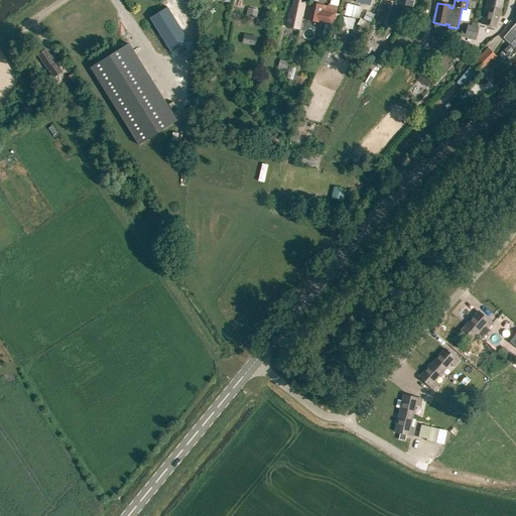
[(497,25),(501,7),(502,0),(488,0),(483,22),(497,25)]
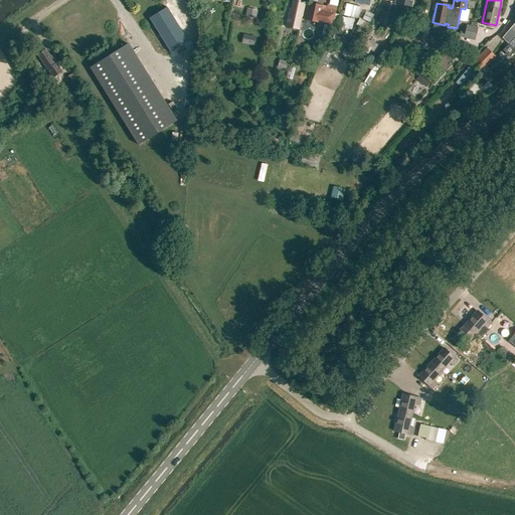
[(320,21),(323,4),(308,1),(305,18),(320,21)]
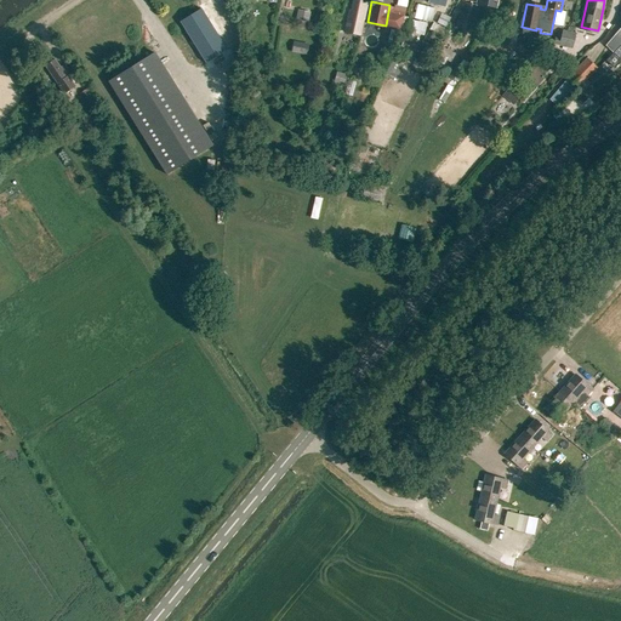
[(472,30),(478,5),(465,1),(460,16),(459,16),(456,26),(472,30)]
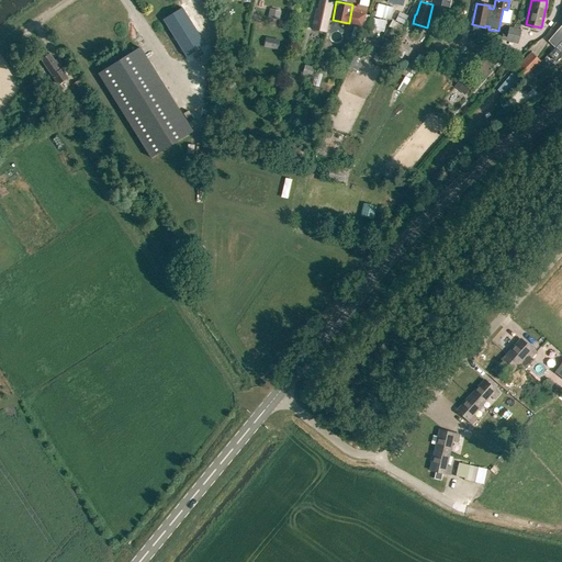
[(390,19),(393,7),(379,3),(375,15),(390,19)]
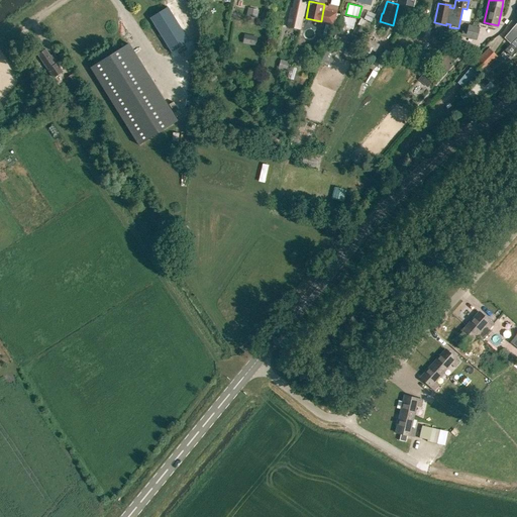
[(189,41),(168,7),(149,18),(172,54),(189,41)]
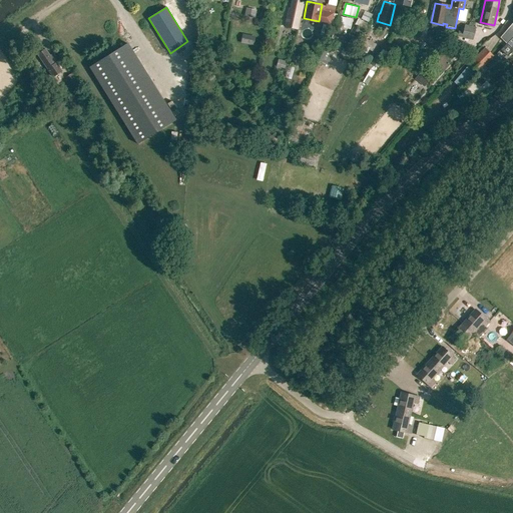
[(299,29),(303,10),(290,7),(286,26),(299,29)]
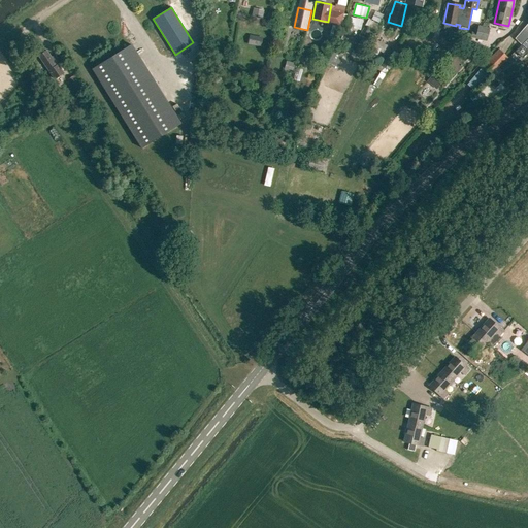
[(341,25),(344,11),(335,9),(332,23),(341,25)]
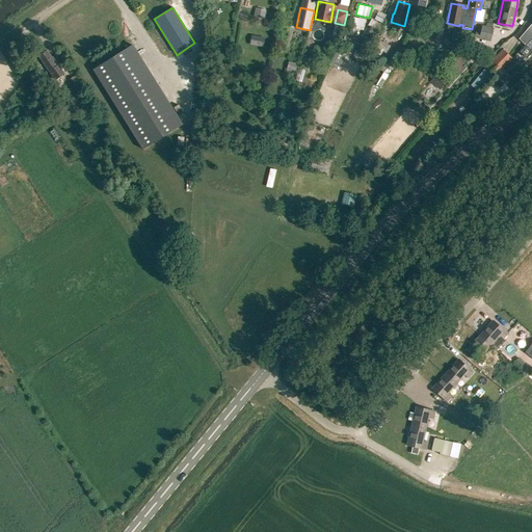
[(531,24),(520,38),(526,45),(531,37),(531,24)]
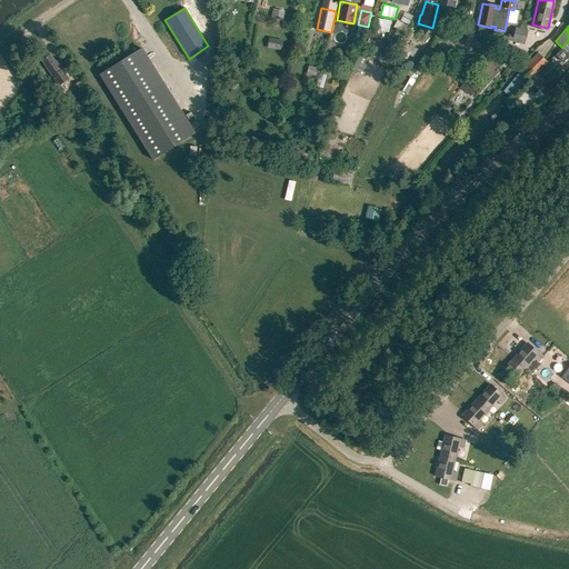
[(525,45),(528,30),(515,27),(512,35),(508,33),(507,40),(525,45)]
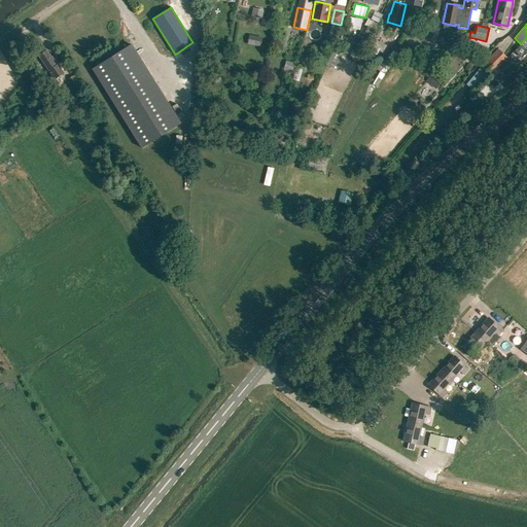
[(363,48),(373,32),(363,26),(354,42),(363,48)]
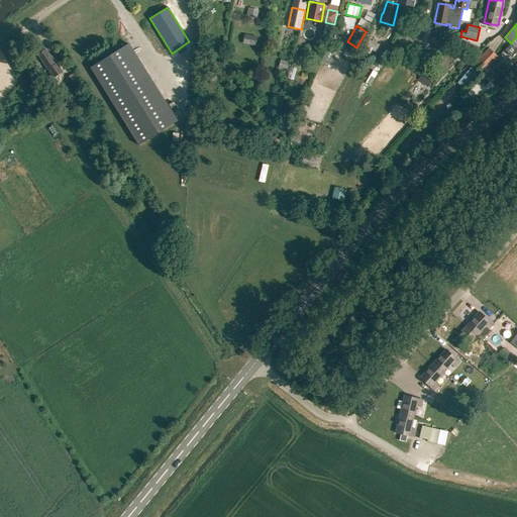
[(407,50),(416,44),(408,33),(399,39),(407,50)]
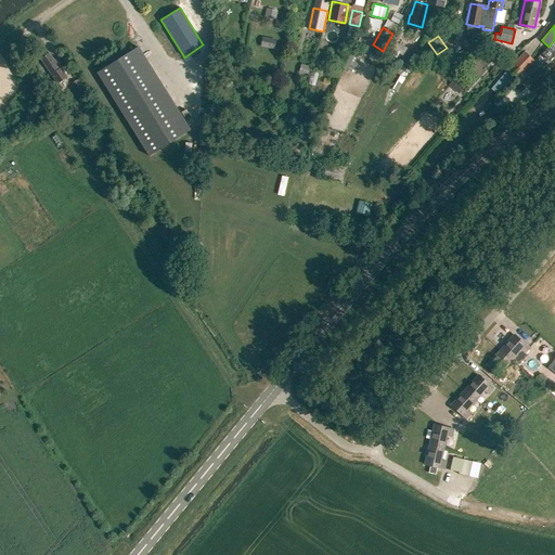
[(262,38),(260,47),(272,49),(273,40),(262,38)]
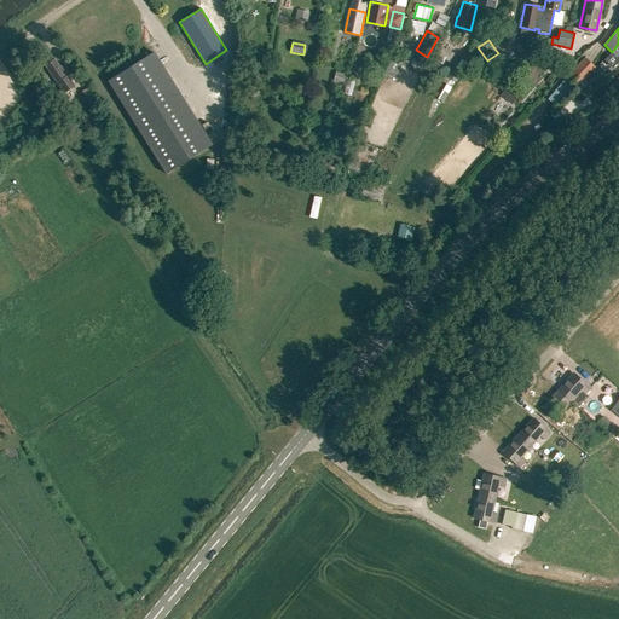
[(618,44),(612,52),(605,61),(612,67),(618,58),(618,44)]
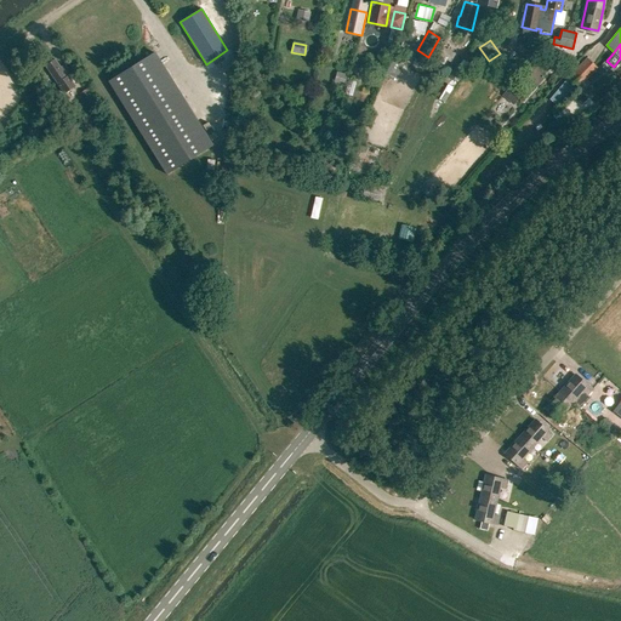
[(451,62),(455,52),(439,45),(433,57),(444,63),(446,60),(451,62)]
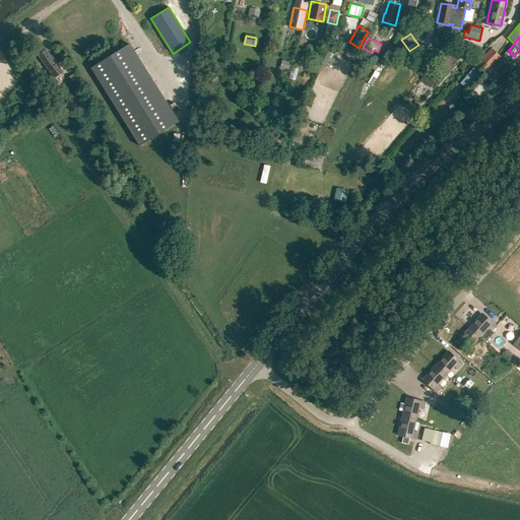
[(94,65),(138,146),(180,124),(137,43),(94,65)]
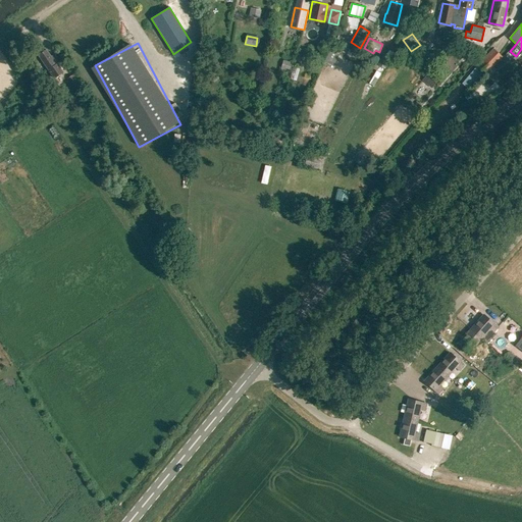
[(355,48),(351,55),(358,59),(362,52),(355,48)]
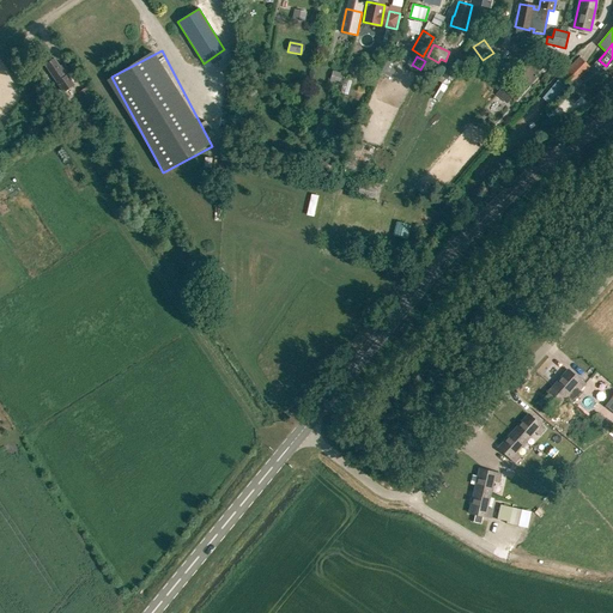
[(570,86),(590,66),(580,56),(541,96),(551,105),(570,86)]
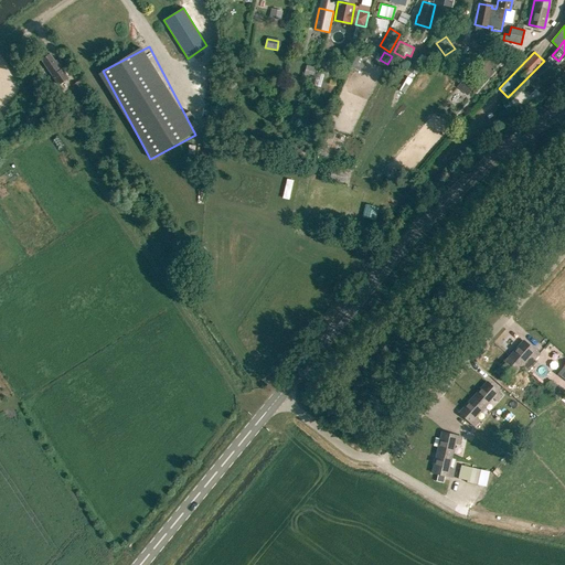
[(54,60),(50,53),(42,59),(52,74),(53,74),(57,82),(66,76),(55,59),(54,60)]
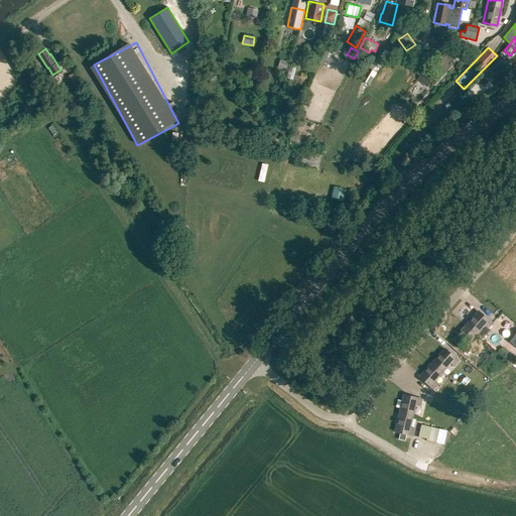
[(380,68),(387,56),(379,52),(373,63),(380,68)]
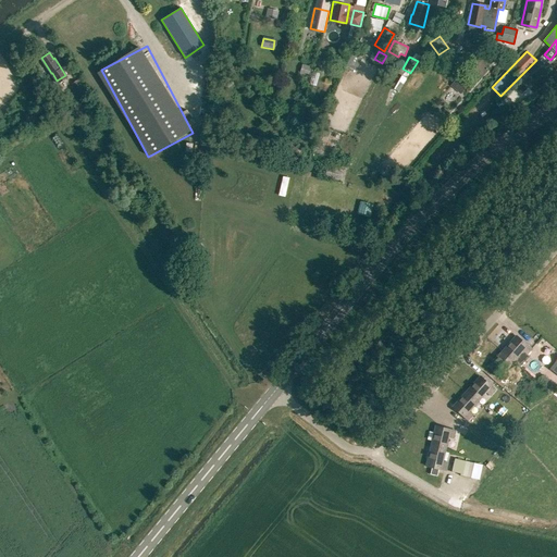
[(302,65),(300,73),(308,76),(310,67),(302,65)]
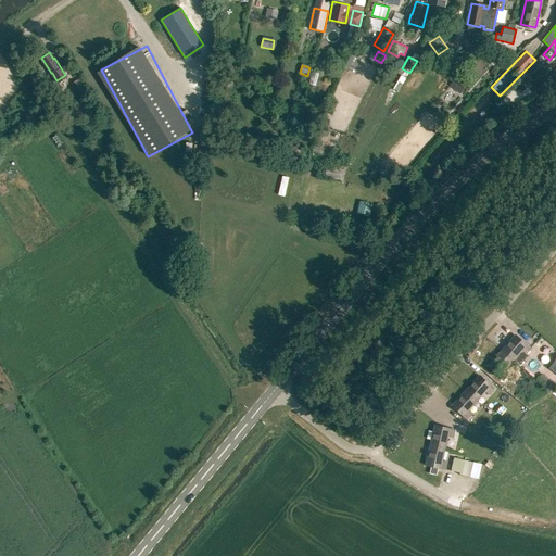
[(314,71),(310,83),(316,85),(319,73),(314,71)]
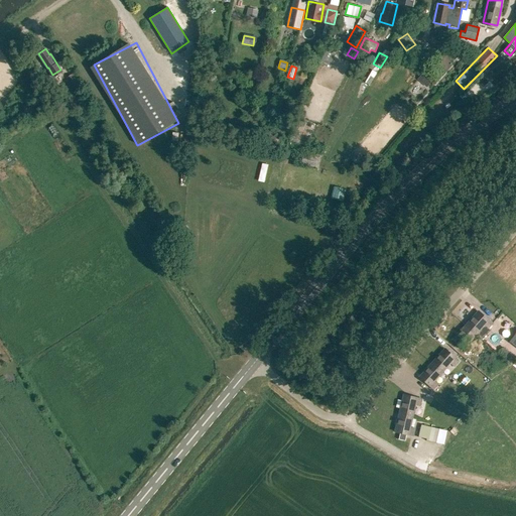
[(78,83),(72,73),(66,77),(73,86),(78,83)]
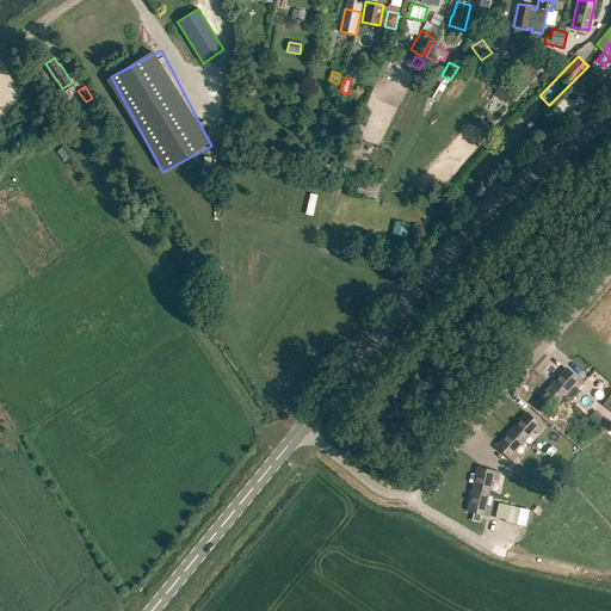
[(571,87),(563,94),(573,103),(579,96),(571,87)]
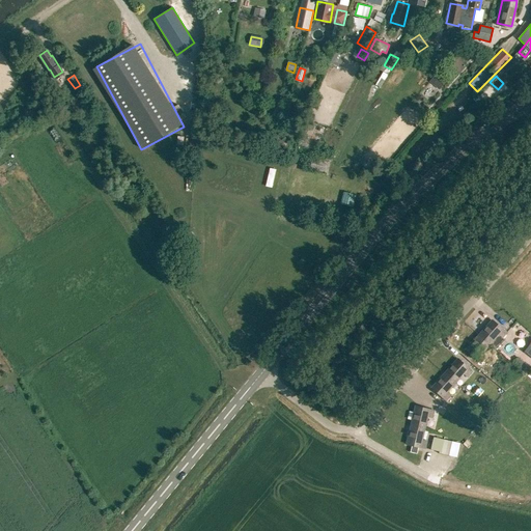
[(65,114),(70,111),(75,108),(70,101),(60,107),(65,114)]
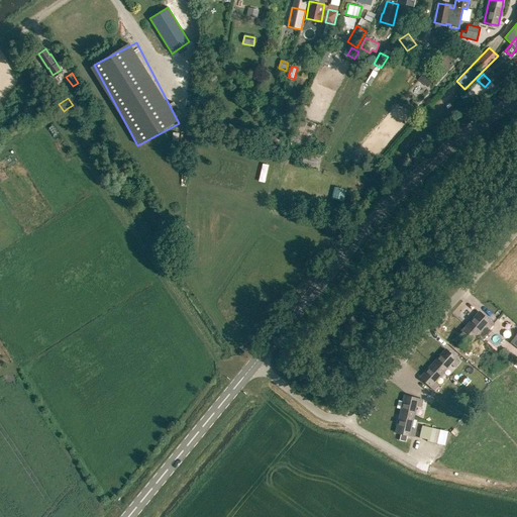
[(316,167),(318,158),(303,154),(302,164),(316,167)]
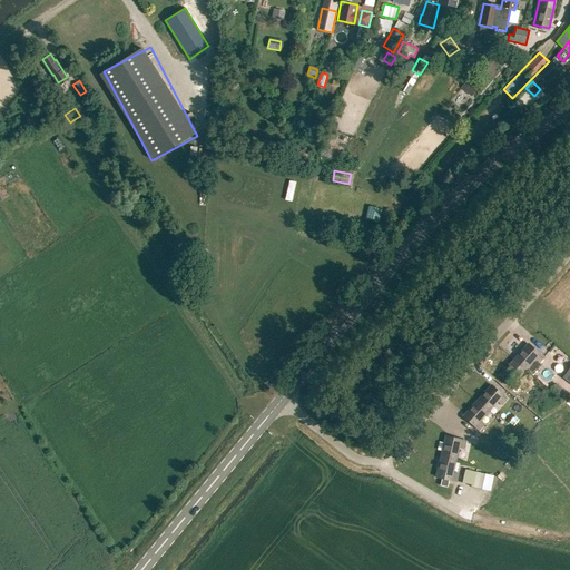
[(513,360),(526,370),(534,360),(538,363),(542,357),(528,344),(513,360)]
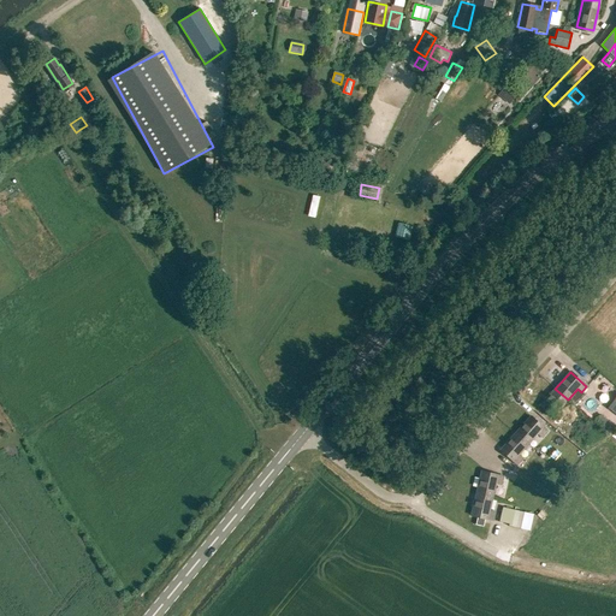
[(558,410),(568,400),(555,389),(540,404),(557,420),(562,414),(558,410)]
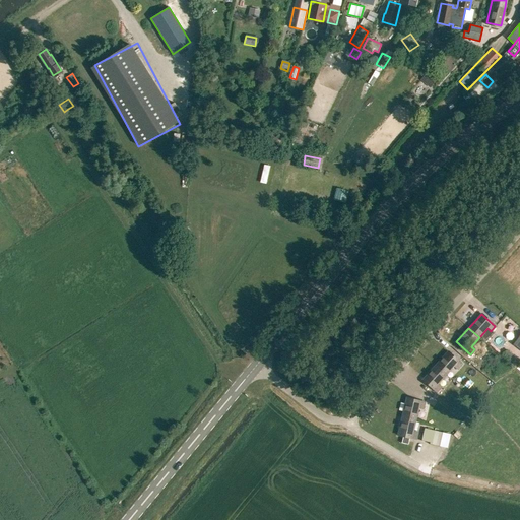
[(435,366),(446,376),(454,367),(457,369),(461,364),(448,351),(435,366)]
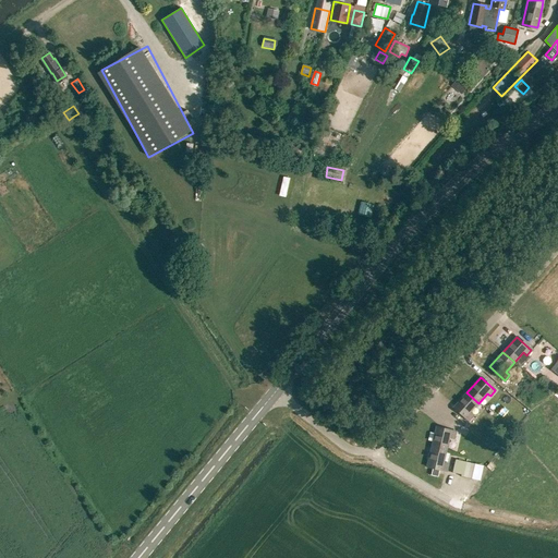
[(470,413),(478,403),(466,392),(453,408),(469,421),(473,415),(470,413)]
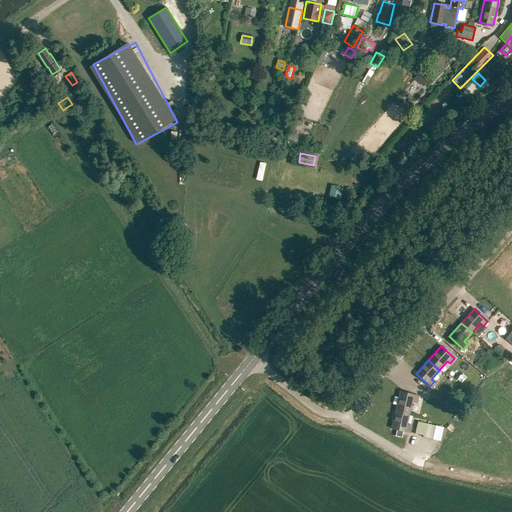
[(396,410),(410,414),(412,402),(416,403),(418,396),(400,392),(396,410)]
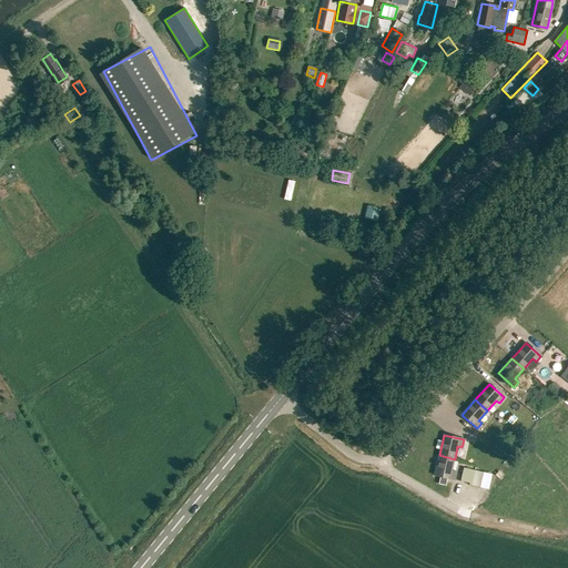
[(452,472),(455,459),(439,455),(435,476),(454,480),(456,473),(452,472)]
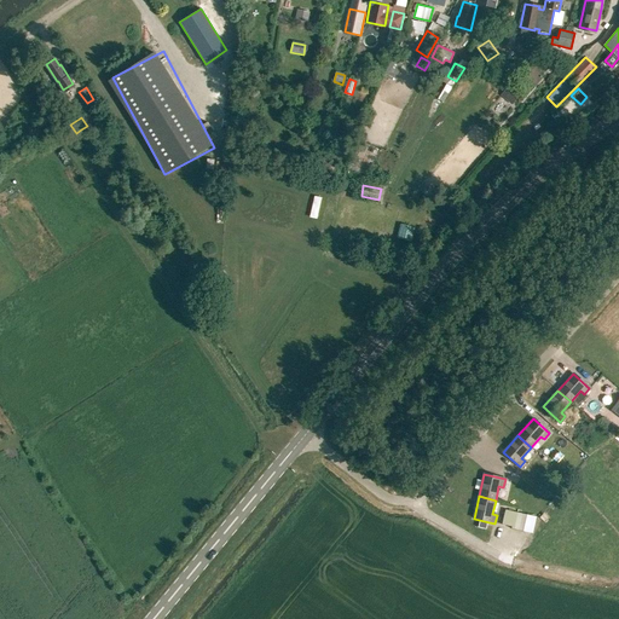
[(522,531),(527,514),(504,509),(502,524),(512,526),(510,528),(522,531)]
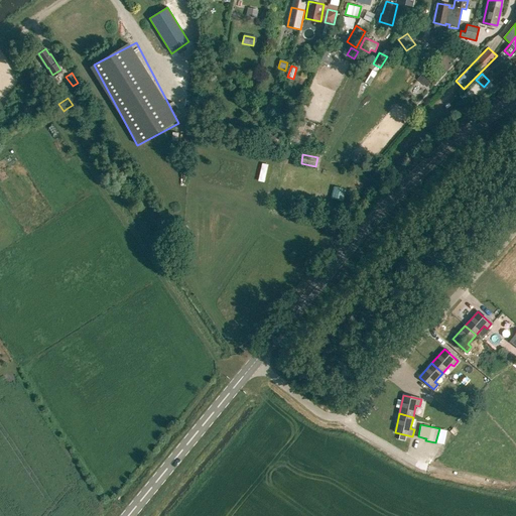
All buildings are outlined.
